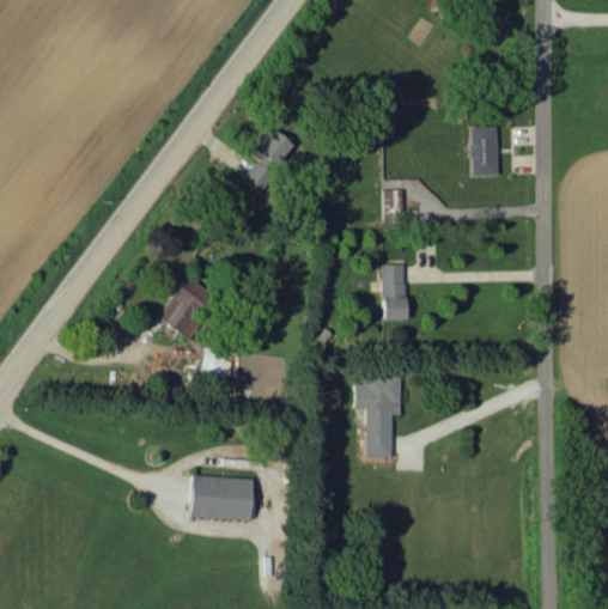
[(293,141),(266,126),(257,141),(263,145),(256,157),(259,158),(245,182),(263,193),(293,141)]
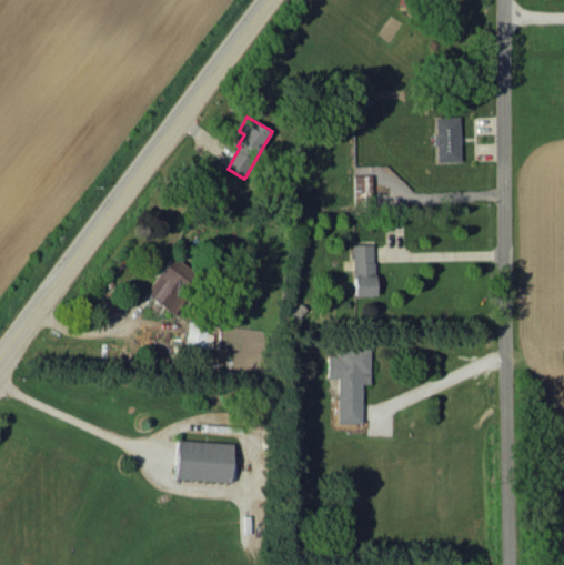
[(440,164),(462,163),(461,119),(439,119),(440,164)]
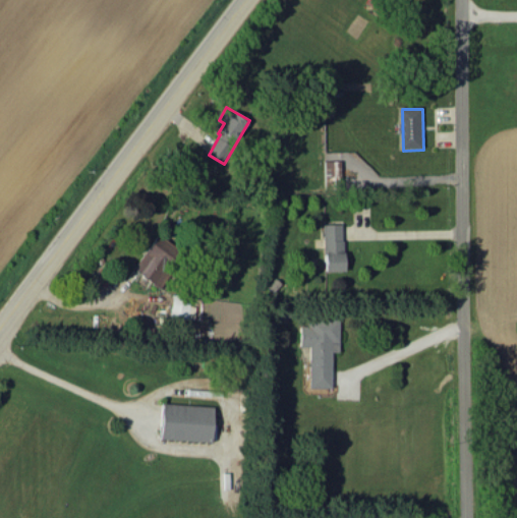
[(343,163),(327,163),(327,181),(344,181),(343,163)]
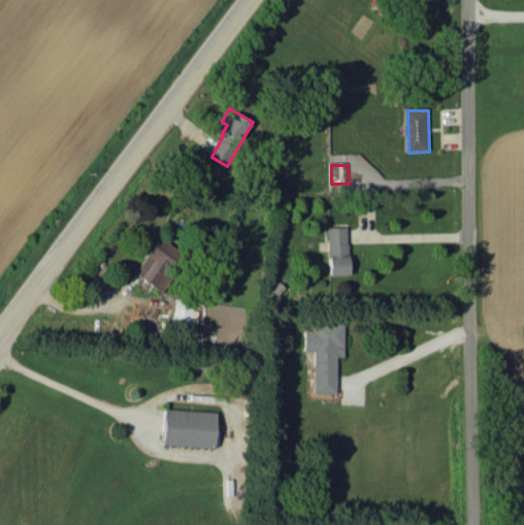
[(350,229),(330,229),(330,276),(350,276),(350,229)]
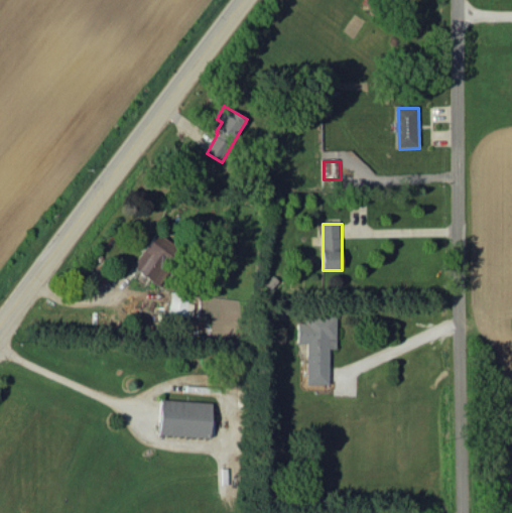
[(134,271),(162,287),(167,278),(159,274),(175,245),(155,234),(134,271)]
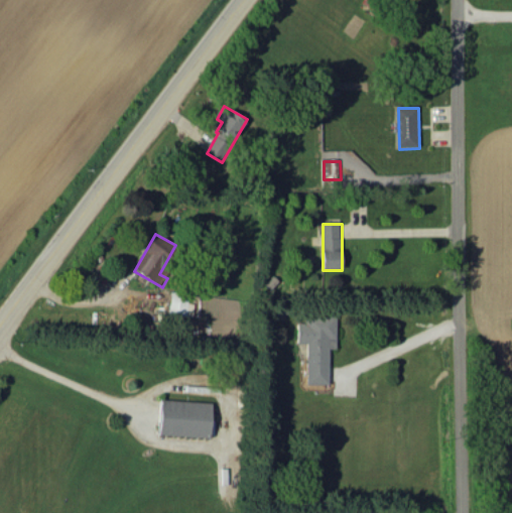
[(189,297),(172,297),(172,317),(196,316),(196,304),(190,304),(189,297)]
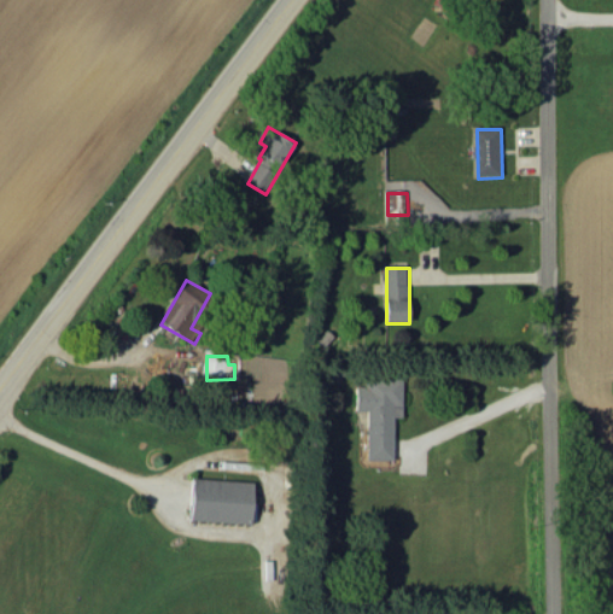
[(369,413),(368,461),(395,462),(396,419),(404,420),(406,380),(367,380),(367,390),(358,389),(357,413),(369,413)]
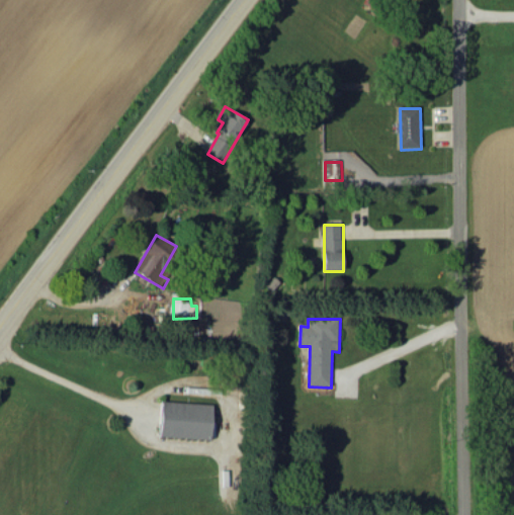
[(213,406),(163,404),(161,438),(212,440),(213,406)]
